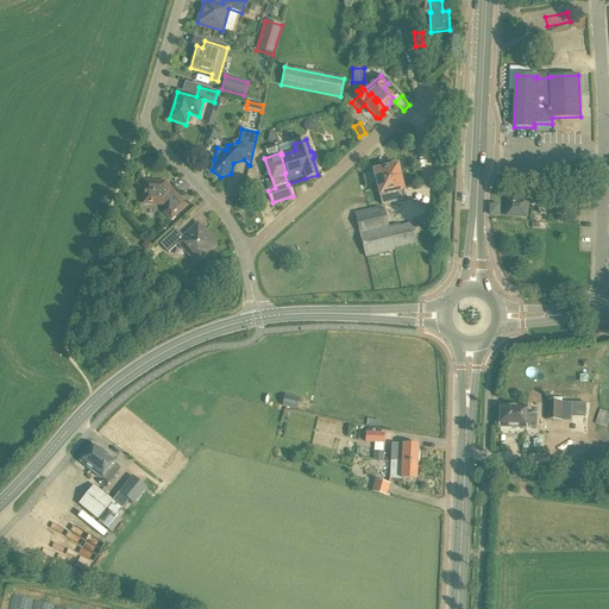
[(382,206),(406,200),(403,190),(396,165),(374,170),(380,195),(382,206)]
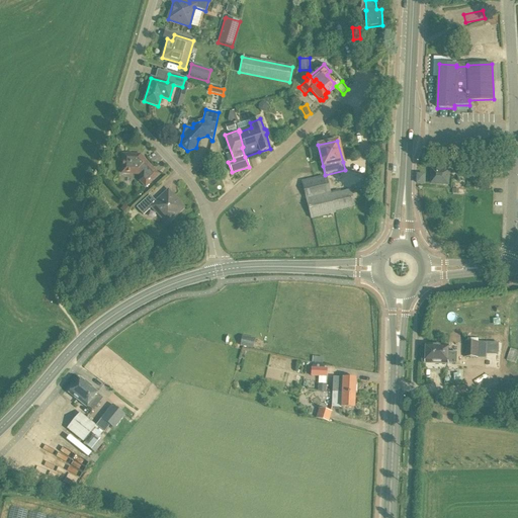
[(134,158),(132,155),(122,155),(121,173),(140,174),(140,180),(145,187),(158,175),(140,156),(136,156),(134,158)]
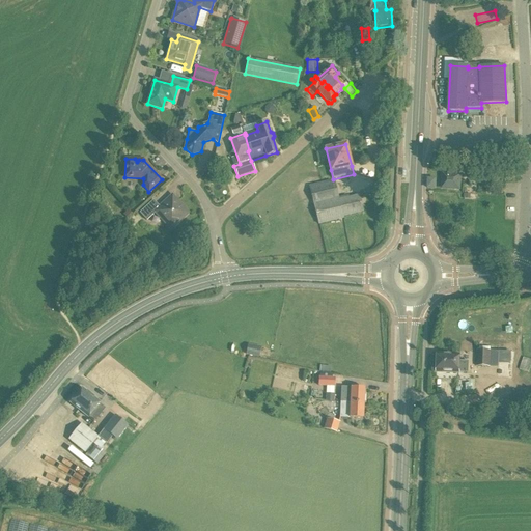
[(459,189),(460,173),(453,172),(453,174),(443,174),(442,189),(459,189)]
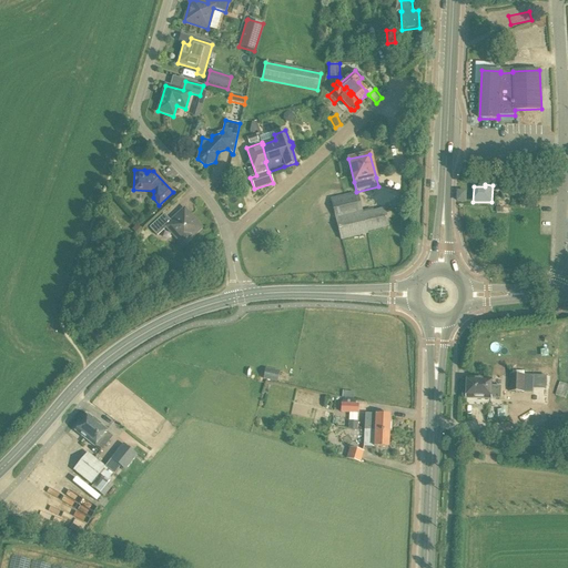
[(362,210),(357,194),(354,195),(331,201),(341,240),(367,233),(366,231),(388,226),(384,209),(374,211),(373,208),(362,210)]
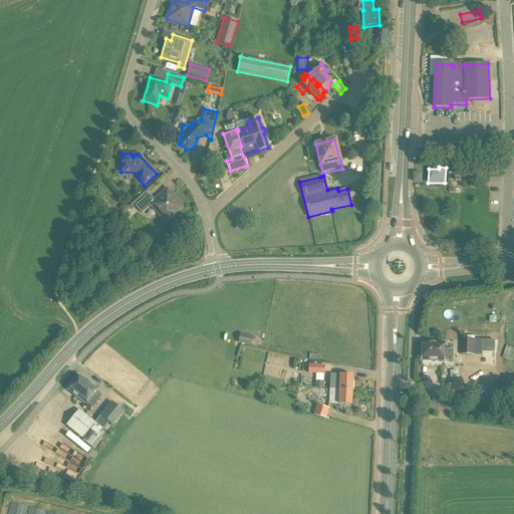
[(182,206),(167,190),(155,201),(149,194),(135,206),(142,213),(151,205),(166,221),(182,206)]
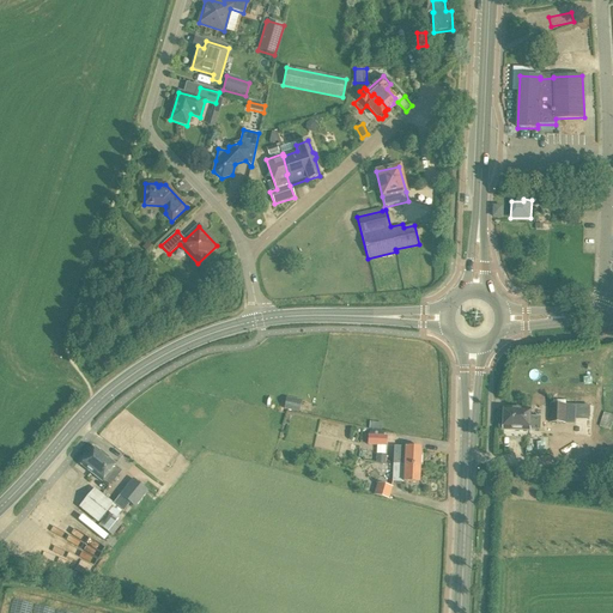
[(298,412),(301,402),(286,400),(284,408),(298,412)]
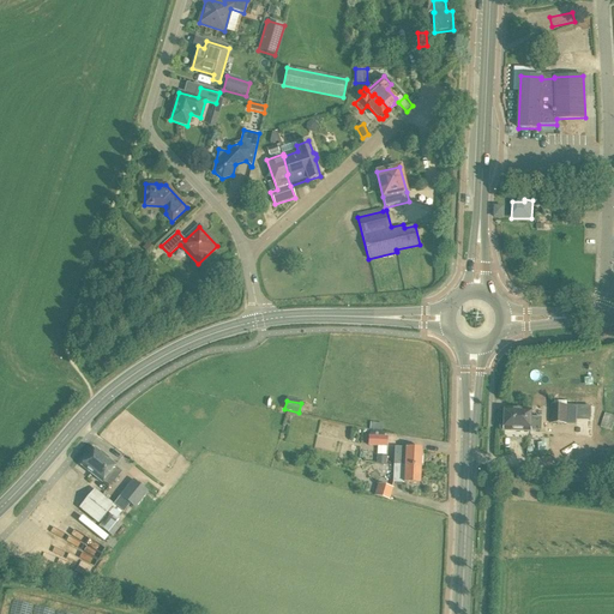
[(590,416),(591,402),(577,402),(576,407),(566,405),(552,404),(551,425),(566,425),(576,425),(576,416),(590,416)]
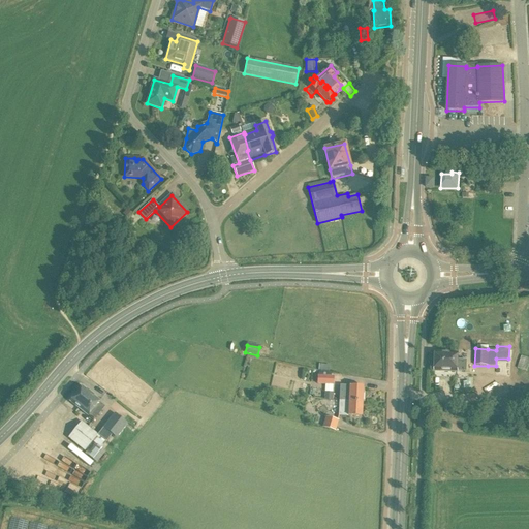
[(466,372),(467,360),(458,360),(458,353),(436,352),(435,363),(433,364),(433,367),(435,369),(435,371),(458,372),(458,371),(466,372)]
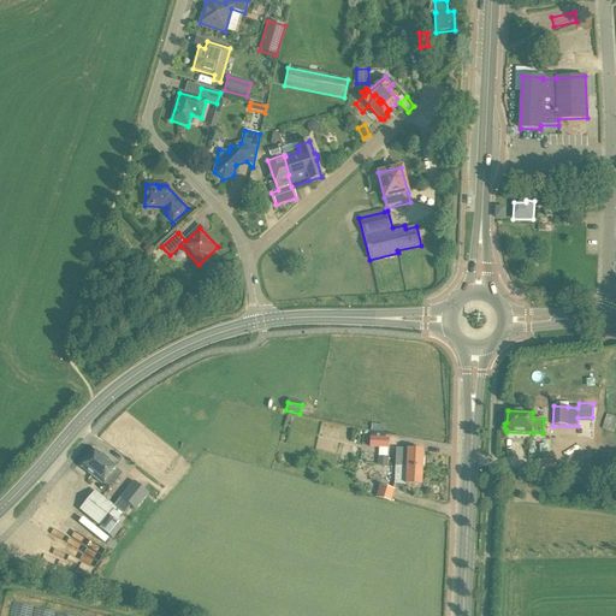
[(612,433),(615,422),(615,416),(606,414),(602,430),(612,433)]
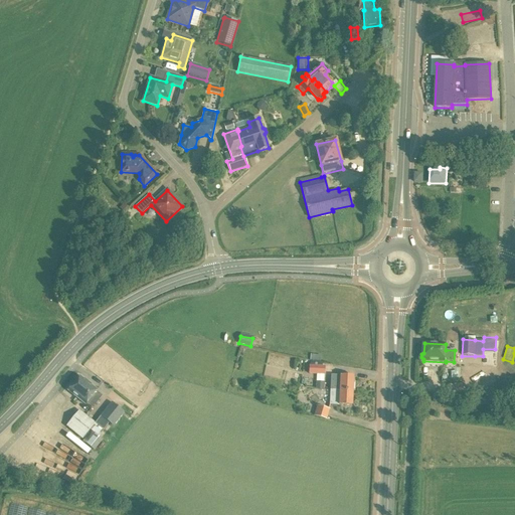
[(324,375),(325,366),(309,365),(309,374),(324,375)]
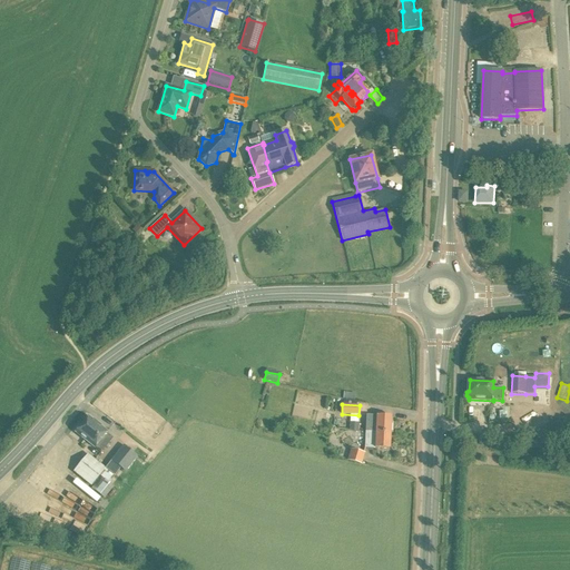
[(376,432),(391,432),(391,416),(365,415),(365,431),(376,432)]
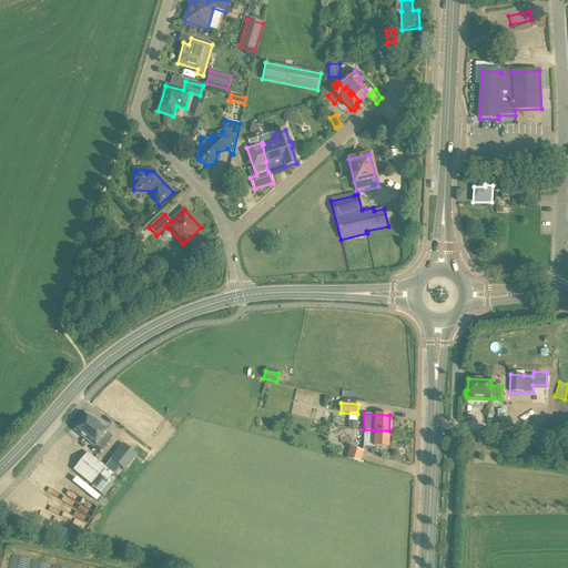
[(101,452),(107,445),(112,437),(105,432),(107,430),(88,415),(82,423),(75,430),(101,452)]
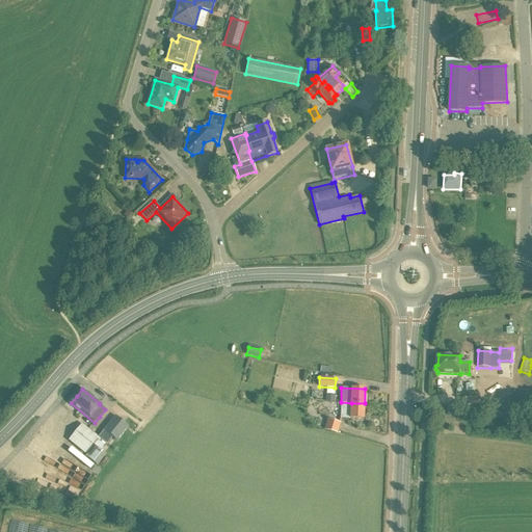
[(364,419),(365,403),(351,403),(341,402),(340,418),(350,419),(364,419)]
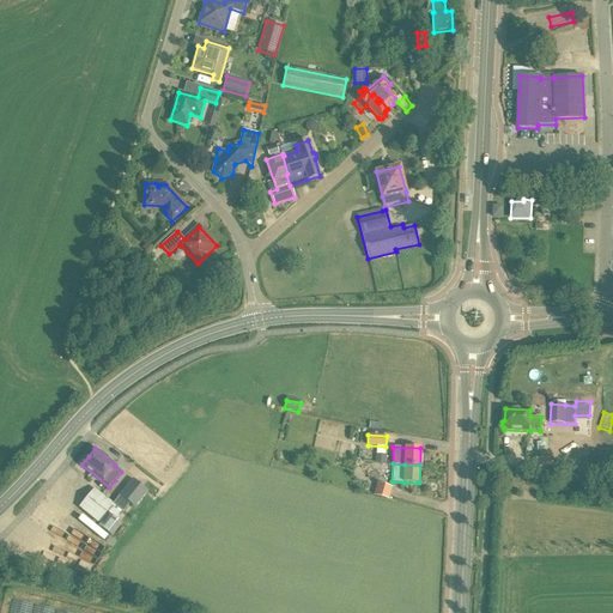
[(132,507),(146,490),(134,481),(121,498),(132,507)]
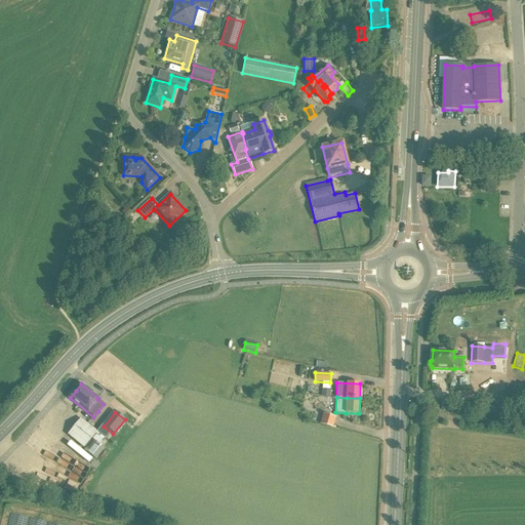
[(333,428),(335,417),(322,413),(320,425),(333,428)]
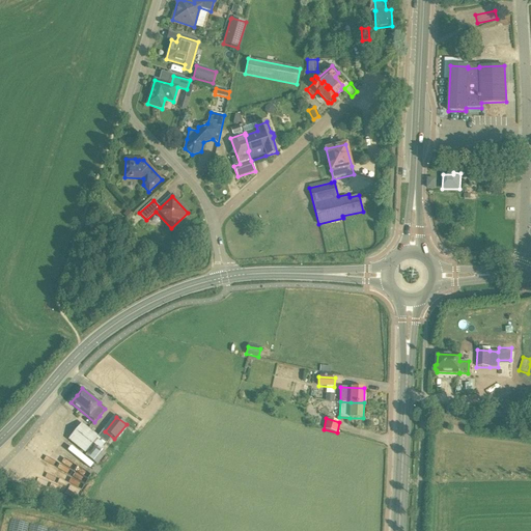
[(93,432),(90,430),(82,423),(68,440),(85,453),(92,443),(93,444),(85,455),(96,465),(106,453),(102,450),(106,445),(93,432)]
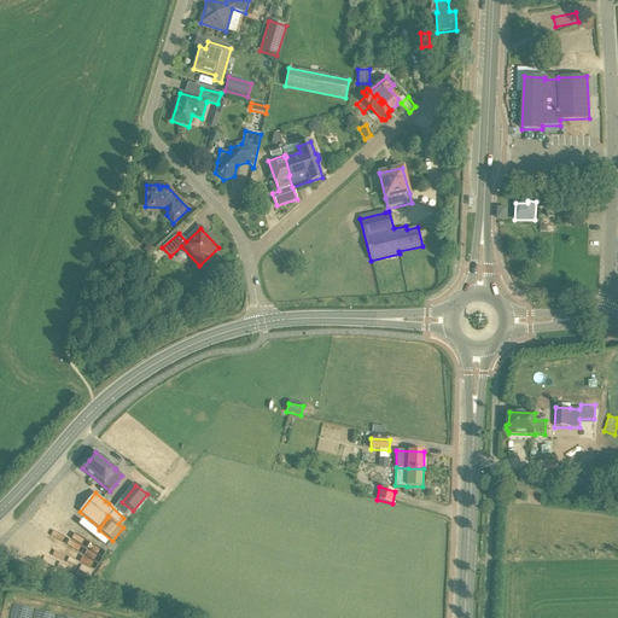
[(124,516),(130,508),(122,502),(120,500),(114,508),(124,516)]
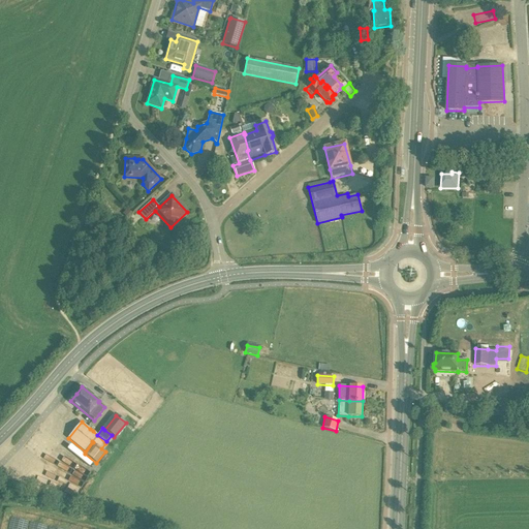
[(72,486),(85,492),(89,484),(76,477),(72,486)]
